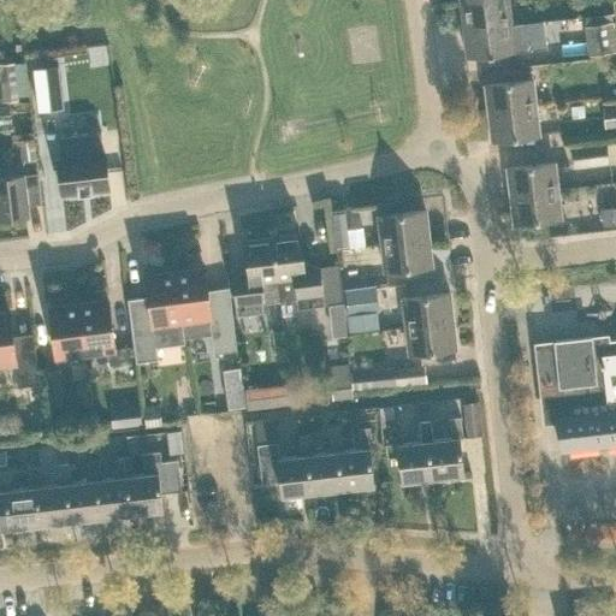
[(463,30),(511,24),(508,0),(479,0),(460,3),(463,30)]
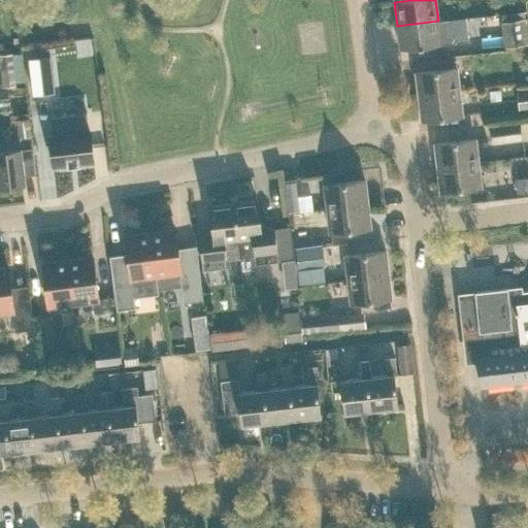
[(472,34),(487,34),(486,10),(471,11),(472,34)]
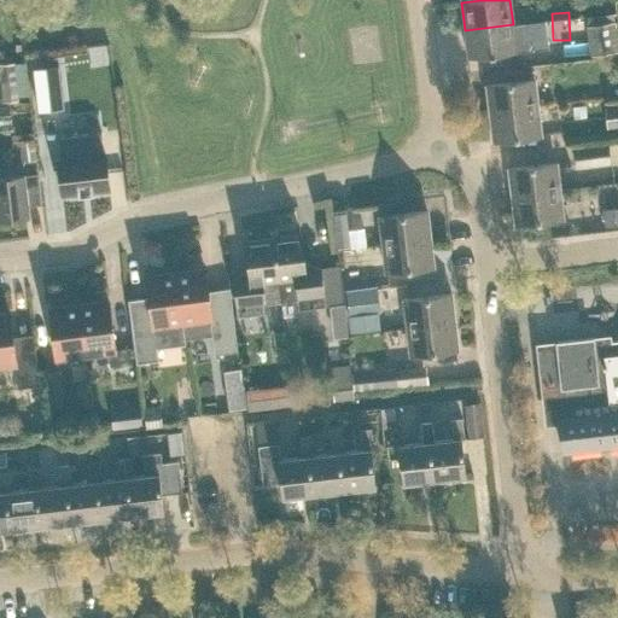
[(617,51),(617,45),(614,22),(586,25),(590,54),(617,51)]
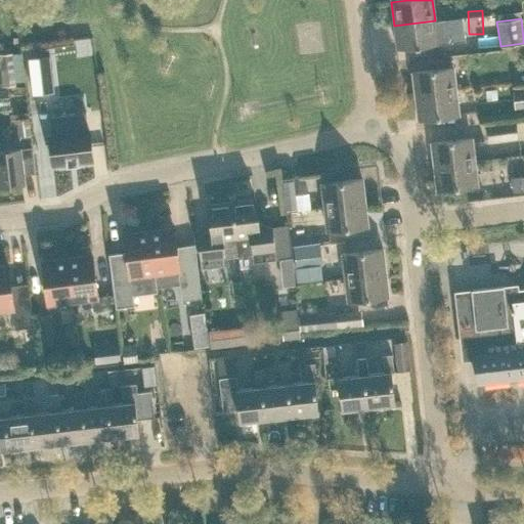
[(435,20),(394,26),(397,49),(449,43),(446,19),(435,20)]
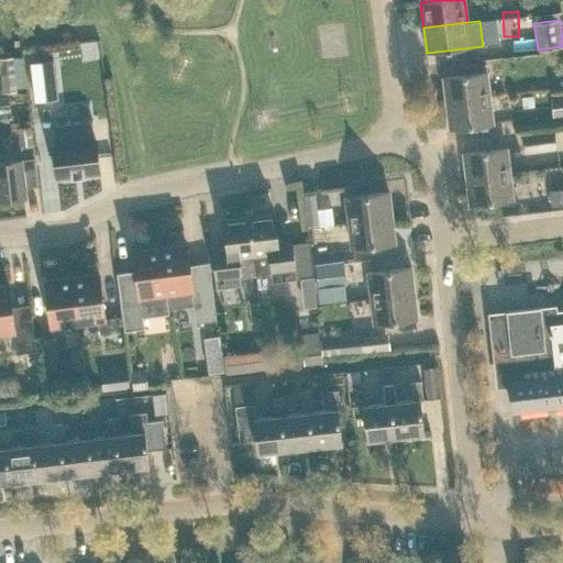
[(13,57),(0,57),(0,67),(2,92),(17,91),(13,57)]
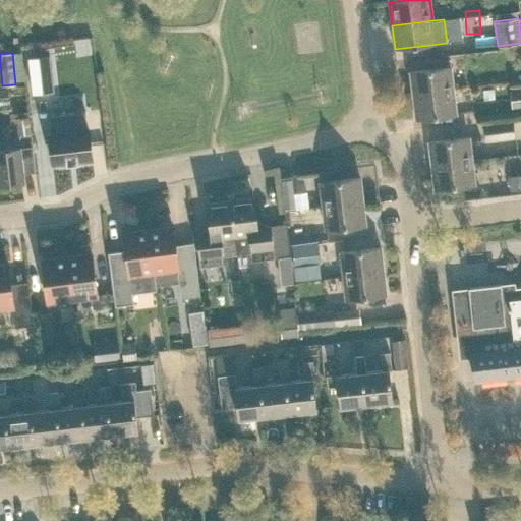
[(53,91),(49,55),(30,57),(34,94),(53,91)]
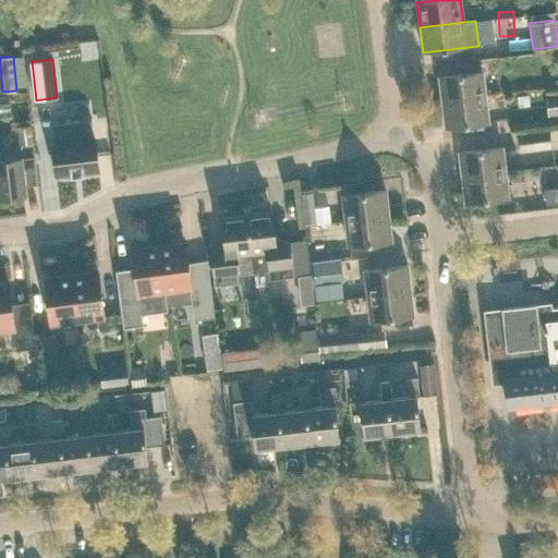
[(441,101),(485,96),(482,71),(438,76),(441,101)]
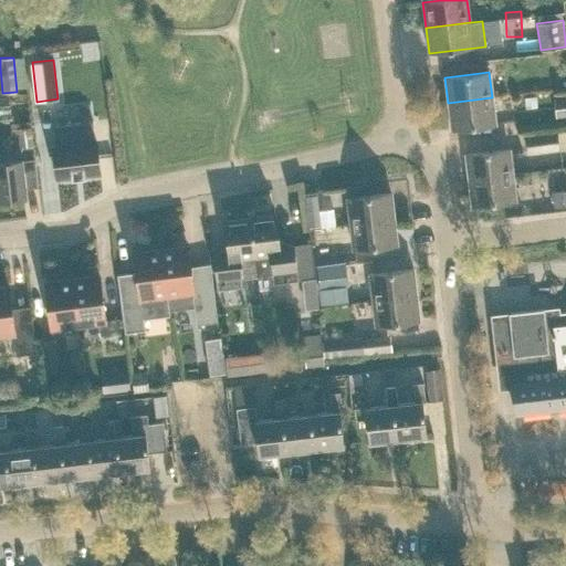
[(565,117),(565,95),(553,97),(555,119),(565,117)]
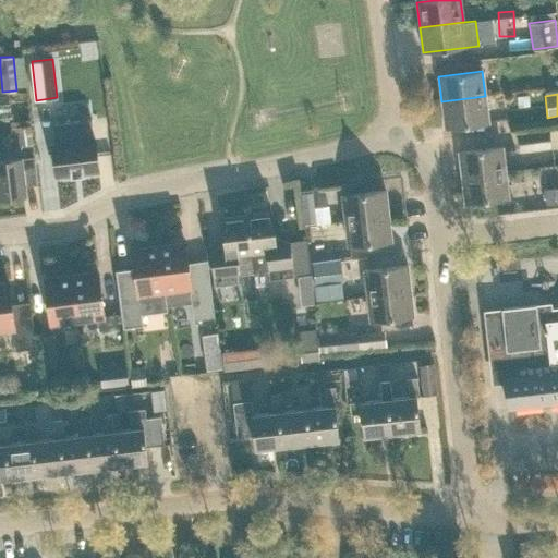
[(517,96),(518,106),(529,105),(528,95),(517,96)]
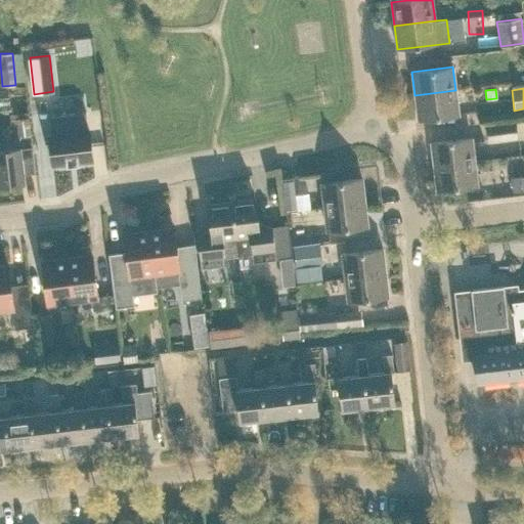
[(418,119),(459,114),(455,90),(415,95),(418,119)]
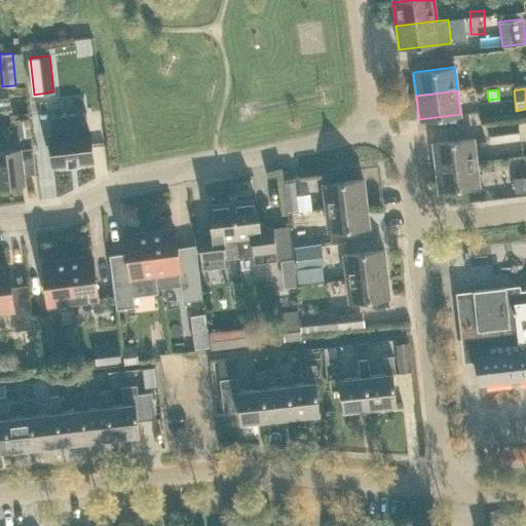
[(31,136),(29,117),(15,119),(19,138),(31,136)]
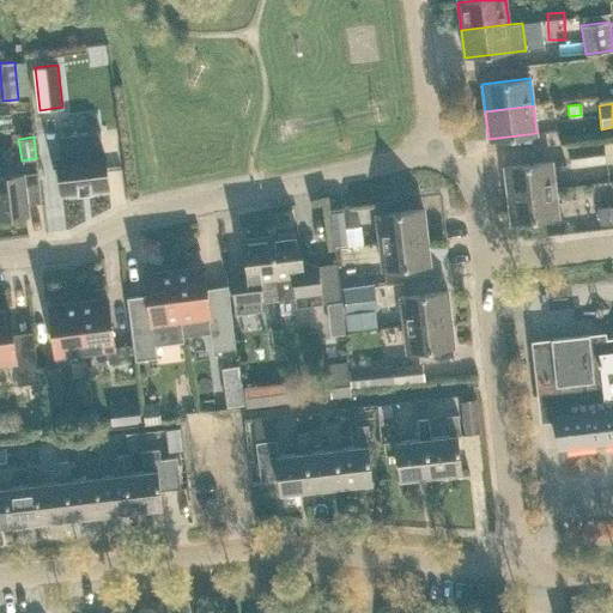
[(104,153),(103,153),(102,138),(74,141),(74,145),(60,146),(61,158),(56,159),(61,192),(108,187),(104,153)]
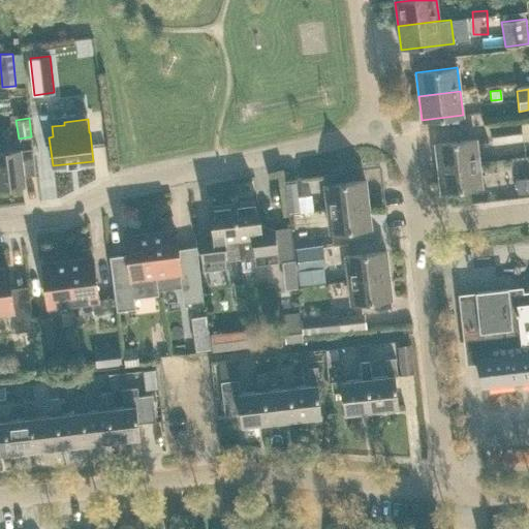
[(519,124),(490,127),(492,144),(520,141),(519,124)]
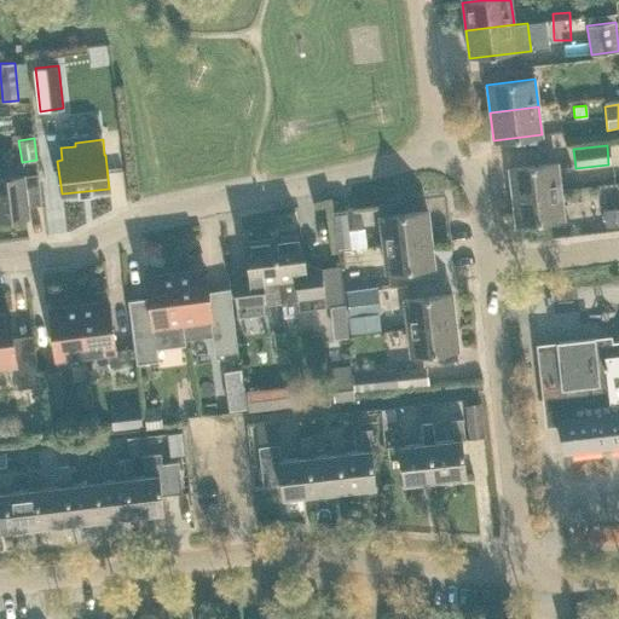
[(512,196),(560,190),(556,162),(509,168),(512,196)]
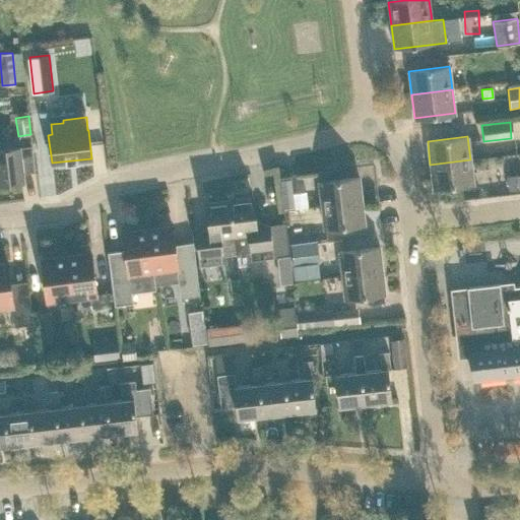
[(22,173),(35,172),(33,145),(0,148),(0,185),(23,182),(22,173)]
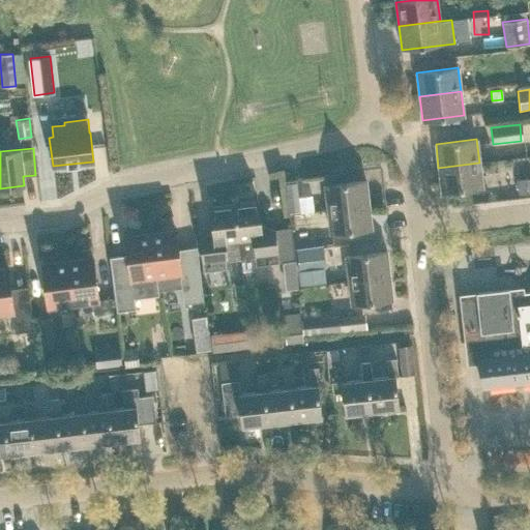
[(441,192),(482,186),(479,163),(438,168),(441,192)]
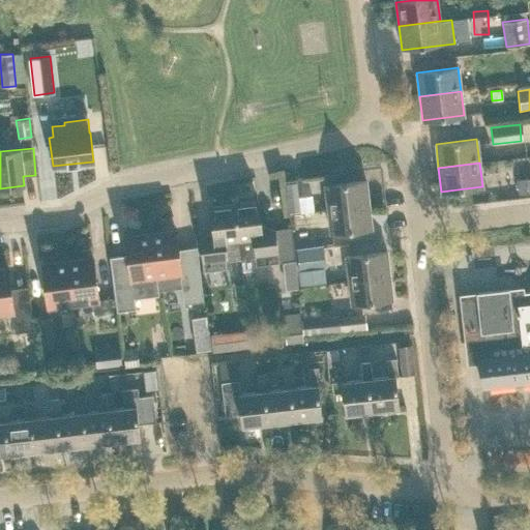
[(323,175),(324,185),(336,183),(335,174),(335,173),(323,175)]
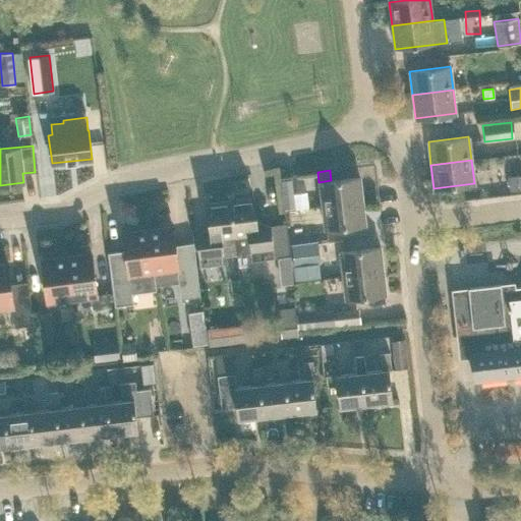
[(520,174),(507,176),(509,190),(520,188),(520,174)]
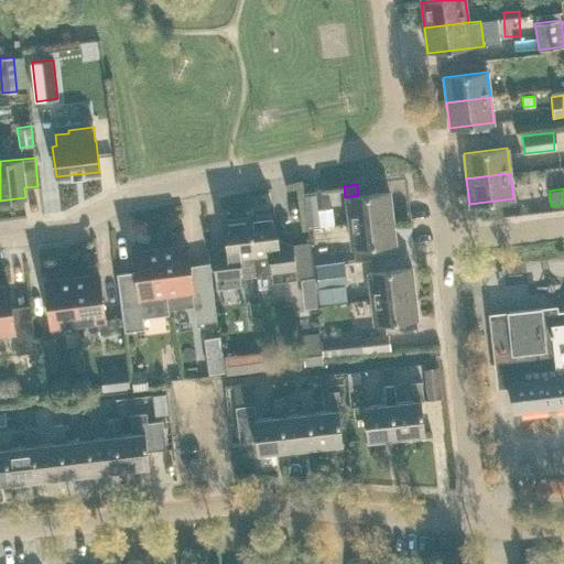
[(348,223),(392,217),(389,192),(345,197),(348,223)]
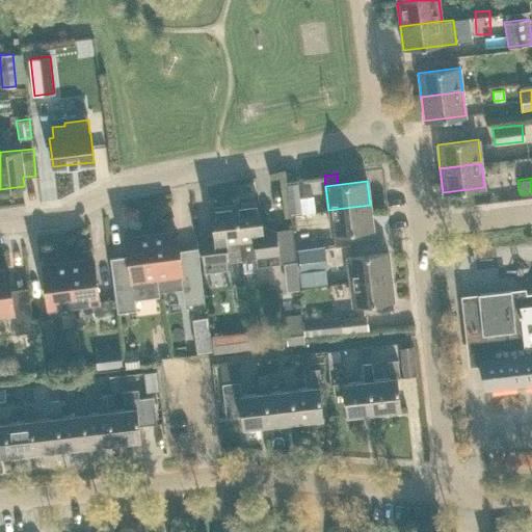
[(298,182),(286,184),(288,198),(299,196),(298,182)]
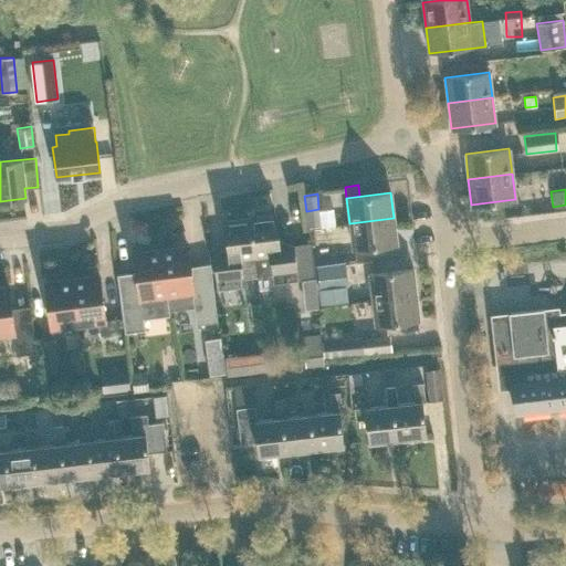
[(321,226),(318,209),(306,211),(308,227),(321,226)]
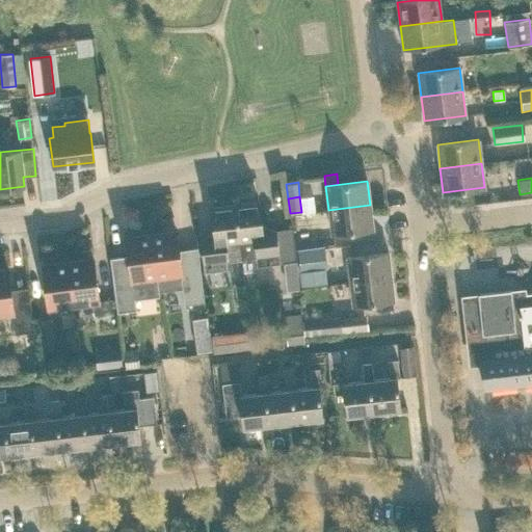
[(240,259),(256,257),(257,265),(280,263),(275,230),(262,232),(258,202),(234,205),(240,259)]
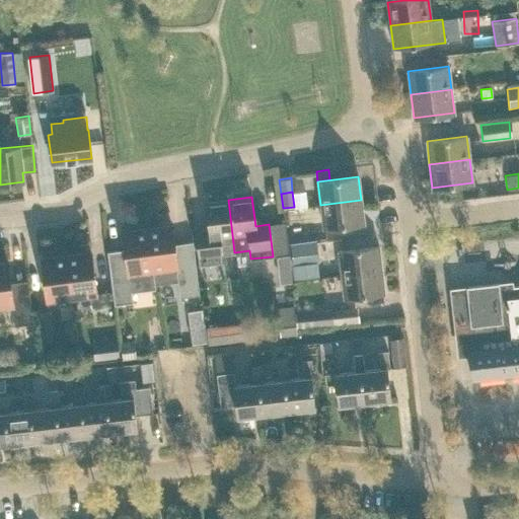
[(220,254),(234,252),(228,200),(205,203),(208,231),(196,233),(200,265),(221,263),(220,254)]
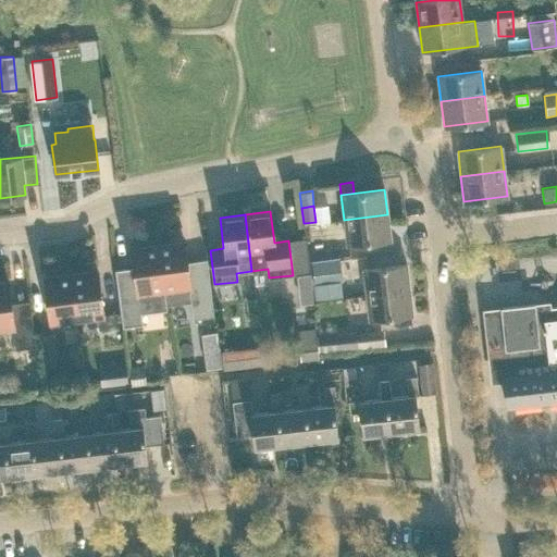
[(347,245),(391,239),(387,214),(344,220),(347,245)]
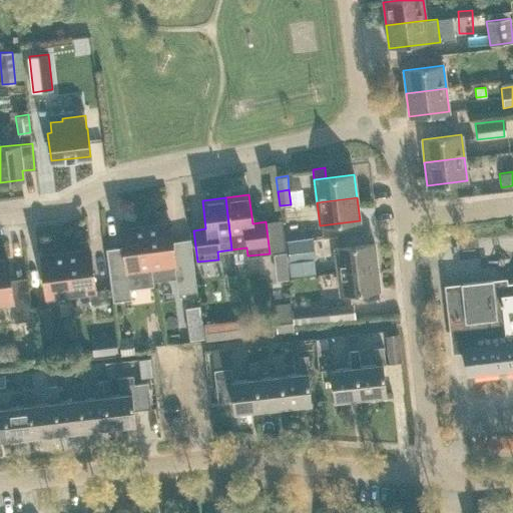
[(173,252),(172,241),(169,222),(145,225),(151,269),(152,281),(175,278),(177,293),(194,291),(189,250),(173,252)]
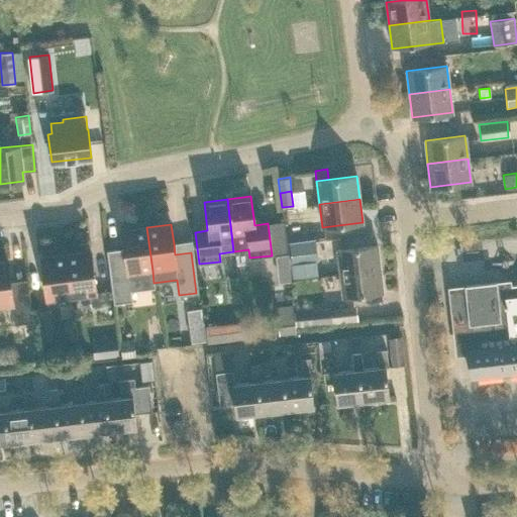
[(128,274),(152,271),(146,227),(122,231),(125,261),(108,263),(114,303),(132,301),(128,274)]
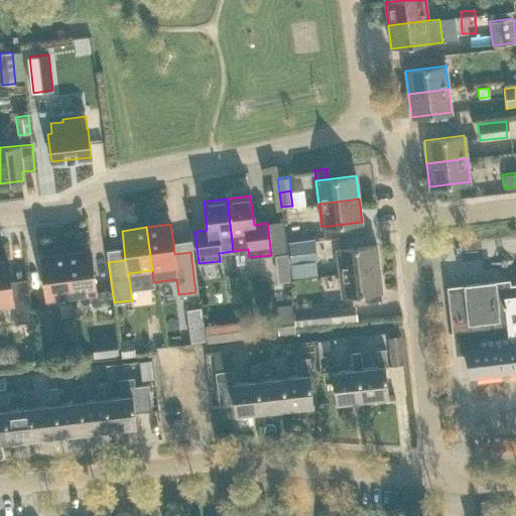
[(306,240),(305,227),(284,230),(285,243),(306,240)]
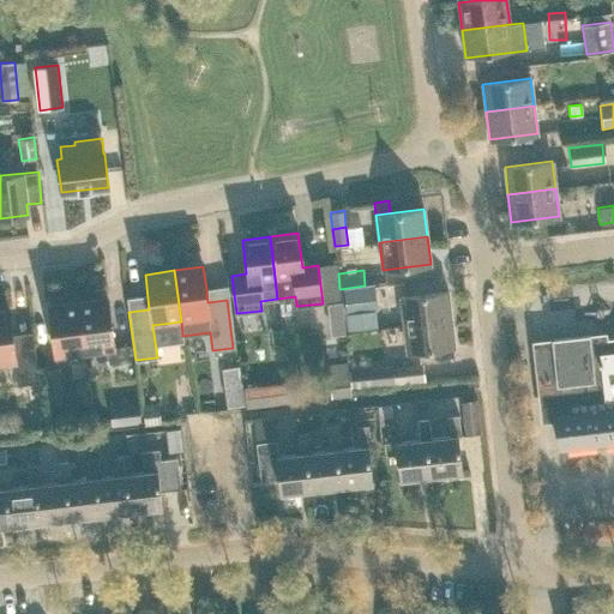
[(375,309),(373,289),(345,293),(348,313),(363,311),(375,309)]
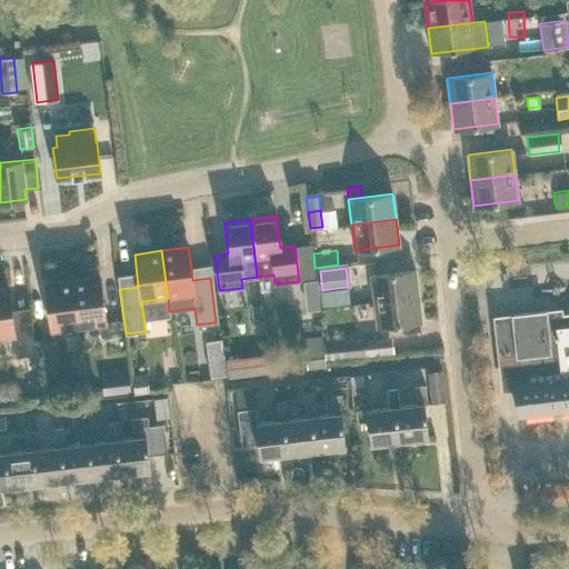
[(373,301),(420,296),(417,269),(370,276),(373,301)]
